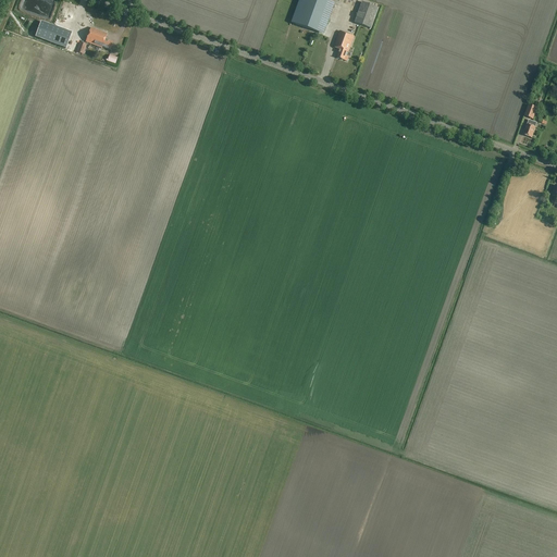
[(301,0),(293,24),(321,35),(333,3),(323,0),(301,0)]
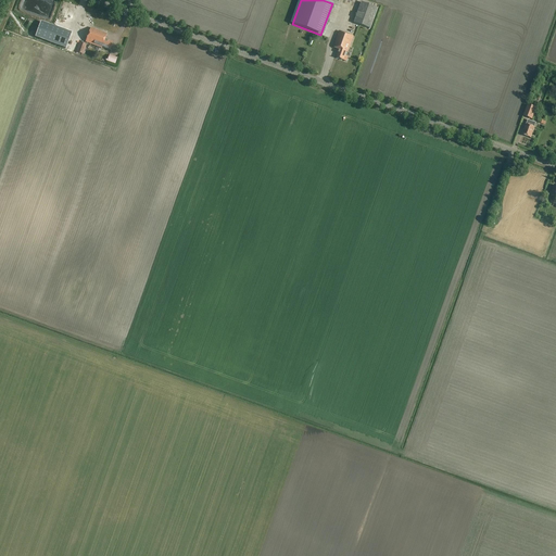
[(371,29),(378,9),(362,2),(354,23),(371,29)]
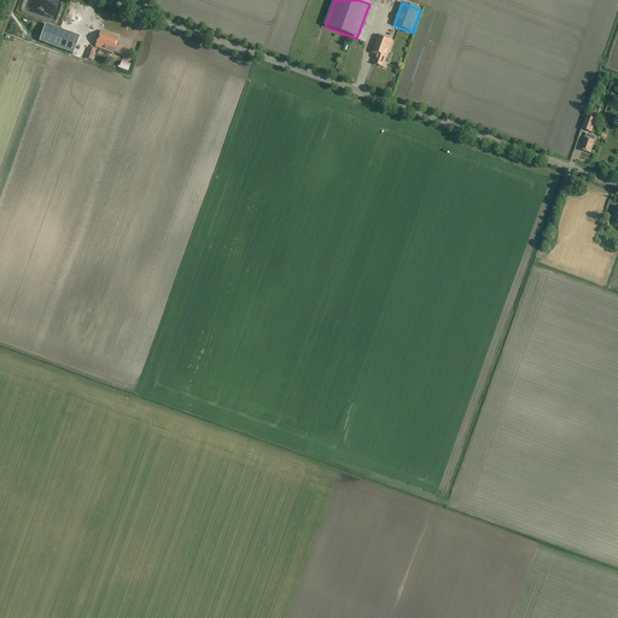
[(39,42),(74,54),(80,36),(45,25),(39,42)]
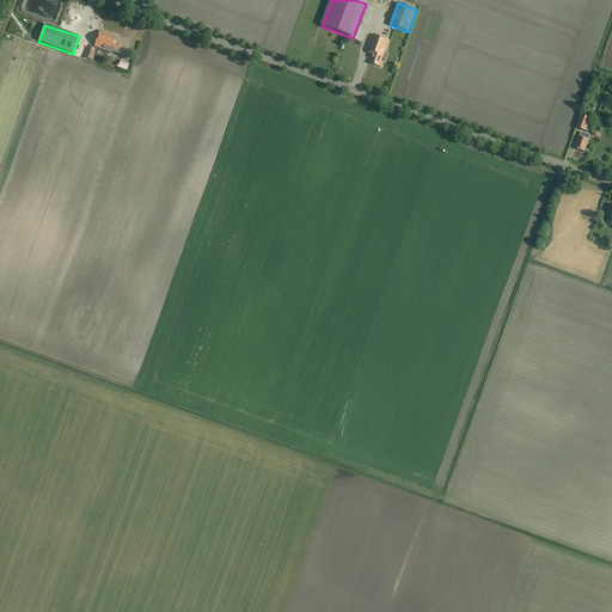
[(404,46),(409,32),(390,25),(385,40),(373,35),(367,53),(373,55),(371,65),(381,68),(384,63),(380,62),(381,59),(383,59),(390,41),(404,46)]
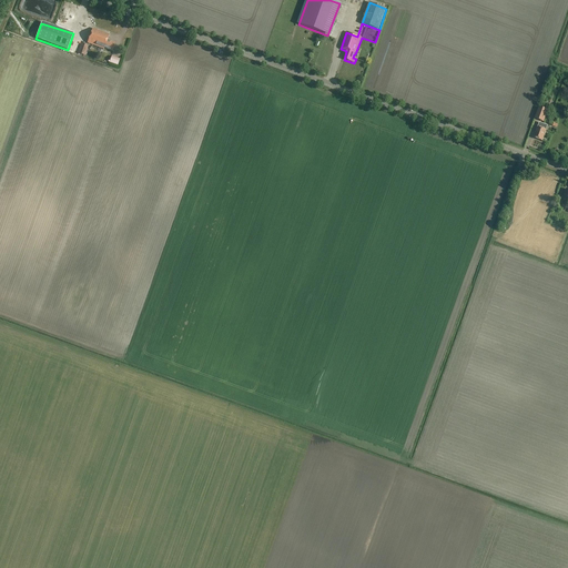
[(113,51),(115,44),(108,41),(110,34),(93,29),(88,43),(104,50),(104,49),(113,51)]
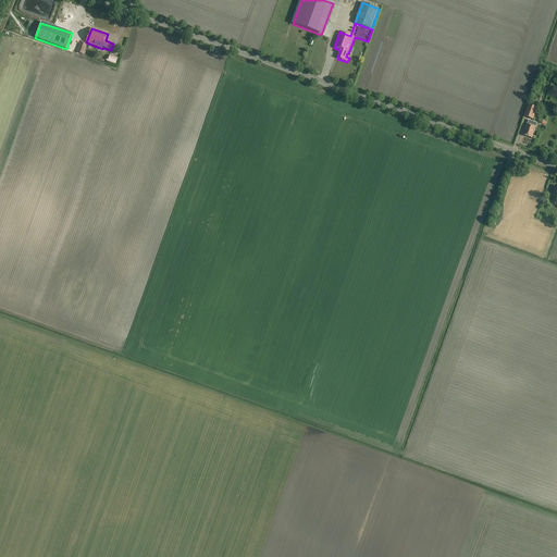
[(84,54),(87,46),(79,42),(76,52),(84,54)]
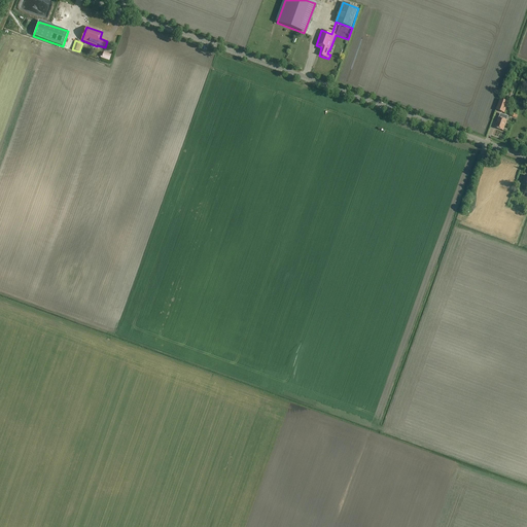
[(109,65),(111,59),(104,56),(102,62),(109,65)]
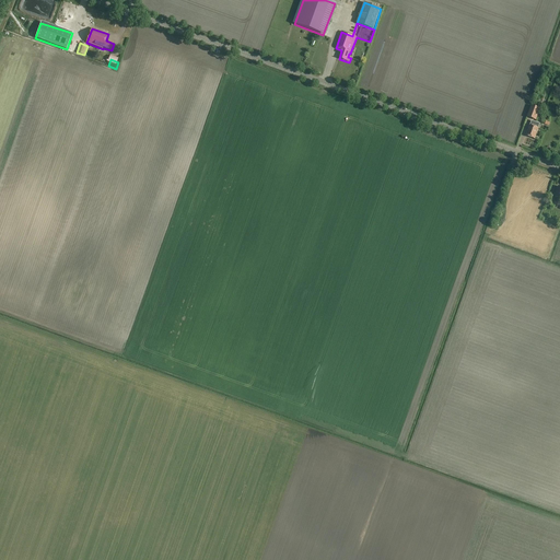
[(536,120),(540,109),(532,106),(527,118),(536,120)]
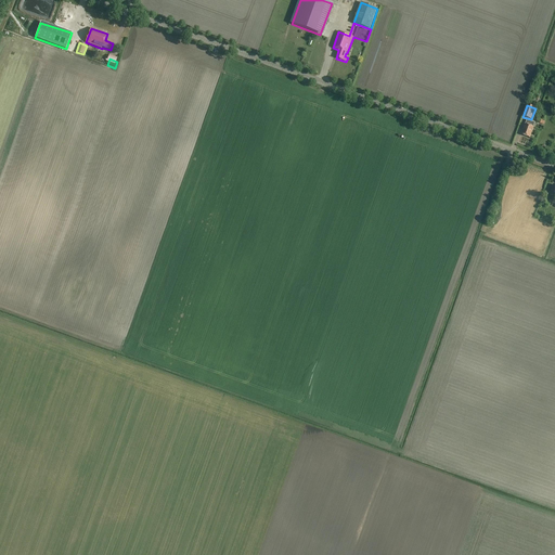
[(530,138),(533,128),(526,125),(521,134),(530,138)]
